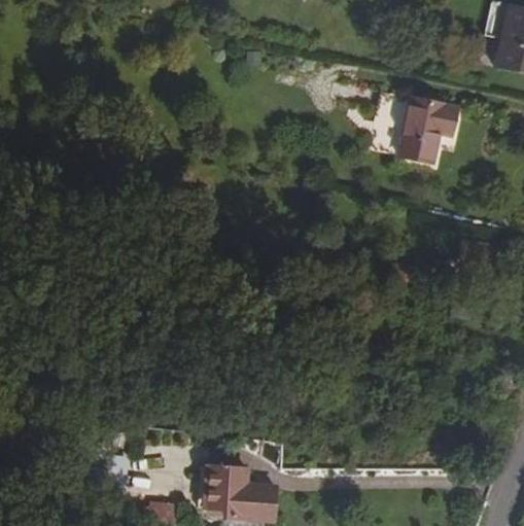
[(523,7),(511,5),(498,69),(523,73),(523,7)]
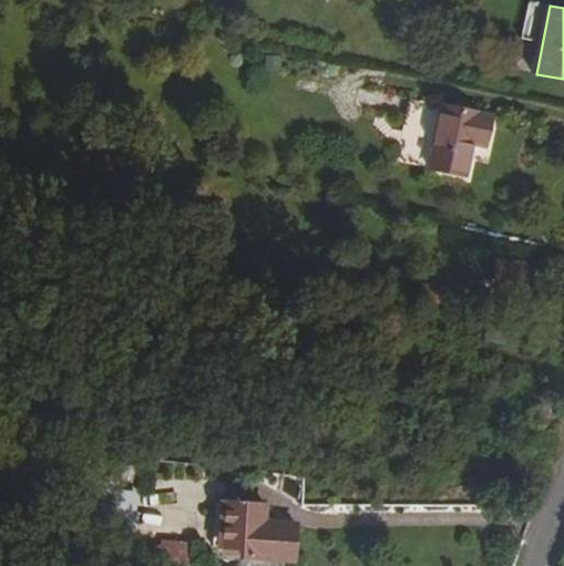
[(494,116),(412,100),(399,162),(468,176),(474,145),(486,147),(494,116)]
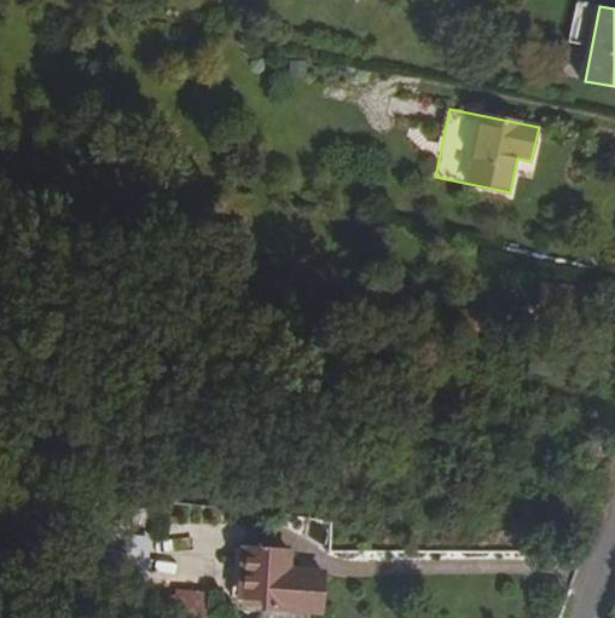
[(572,309),(550,306),(552,288),(546,288),(543,316),(570,319),(572,309)]
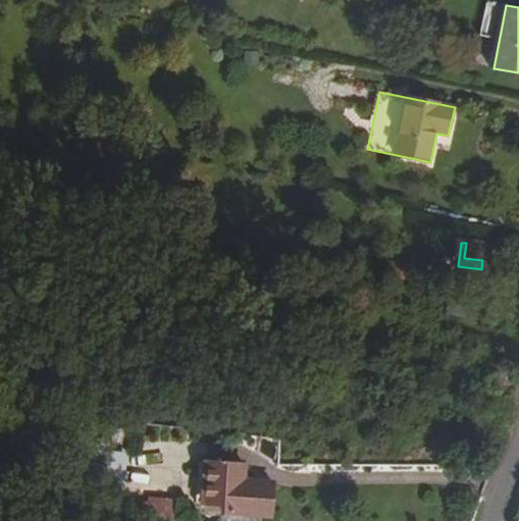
[(386,277),(411,281),(414,266),(390,261),(386,277)]
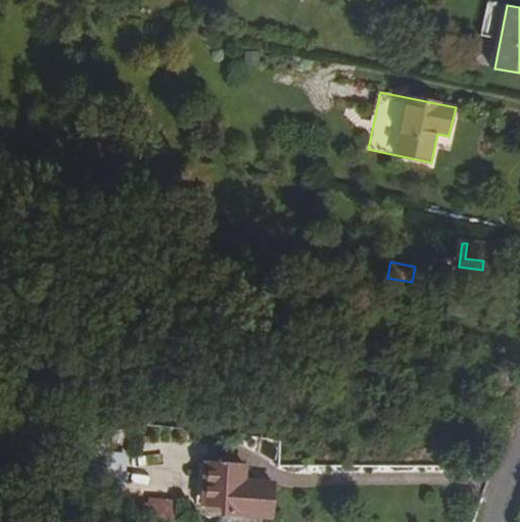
[(519,377),(501,372),(495,394),(515,398),(519,377)]
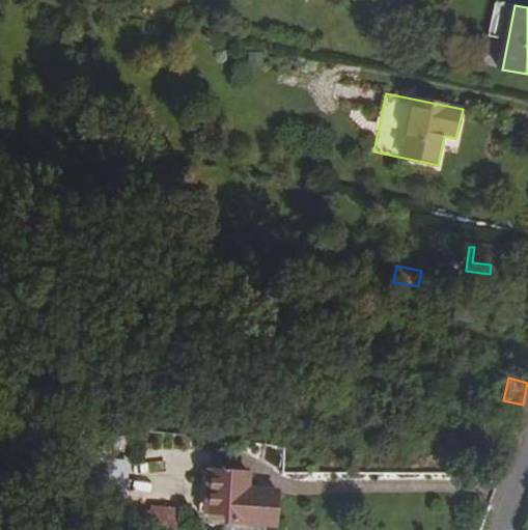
[(212,471),(210,513),(228,515),(227,524),(277,527),(279,491),(250,489),(252,473),(212,471)]
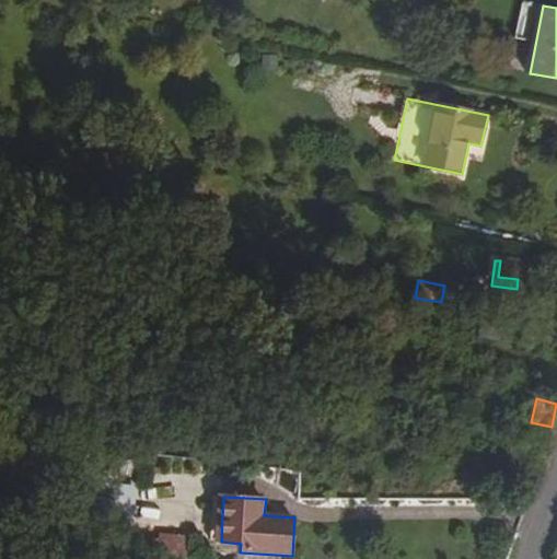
[(108,539),(107,551),(181,558),(193,558),(194,540),(162,538),(162,544),(108,539)]
